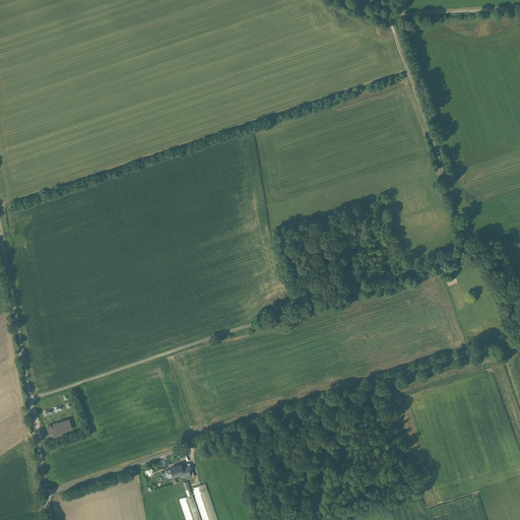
[(68,419),(47,427),(49,434),(52,433),(53,437),(61,434),(61,432),(71,429),(68,419)]
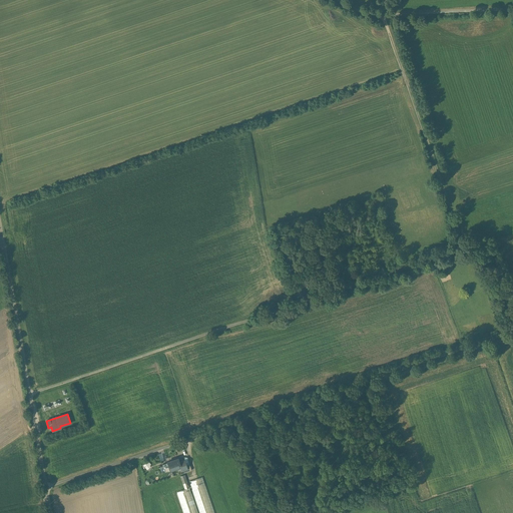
[(177,458),(167,462),(170,470),(180,466),(179,462),(177,458)]
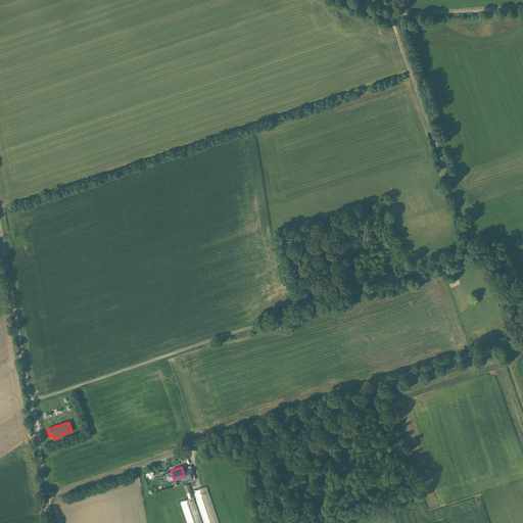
[(156,477),(150,469),(146,473),(152,480),(156,477)]
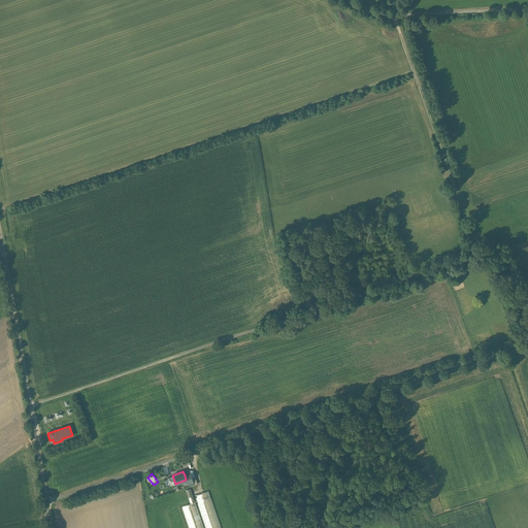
[(190,473),(185,475),(186,480),(187,484),(188,484),(193,482),(191,477),(190,473)]
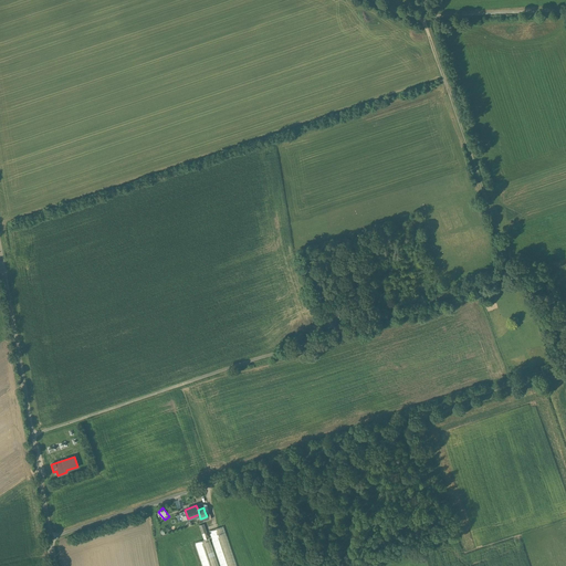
[(209,511),(205,512),(207,516),(201,519),(202,522),(211,519),(209,511)]
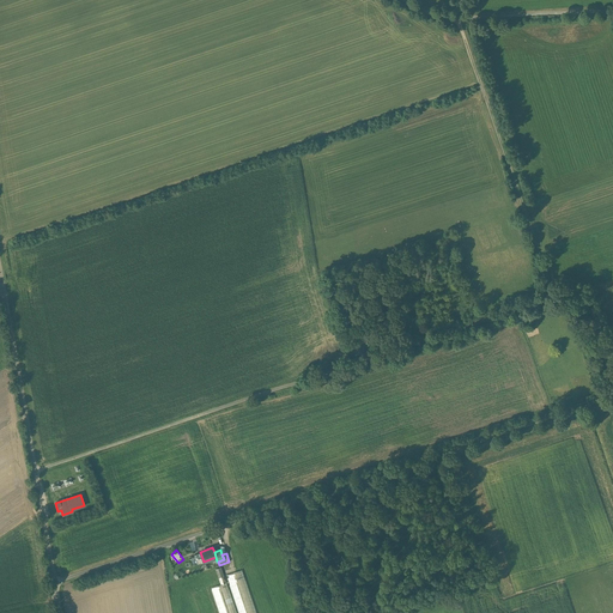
[(220,566),(216,569),(220,584),(226,583),(220,566)]
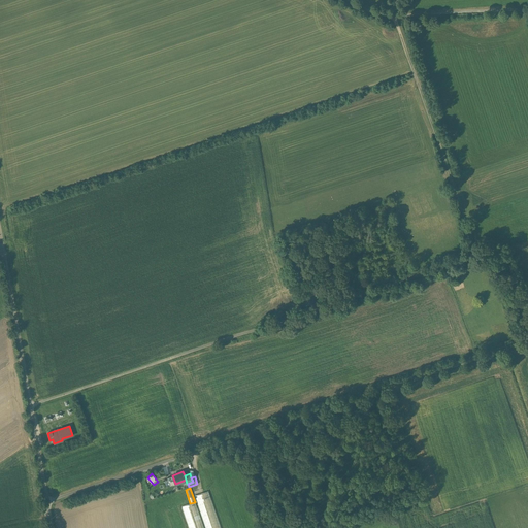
[(220,527),(208,491),(195,495),(205,527),(220,527)]
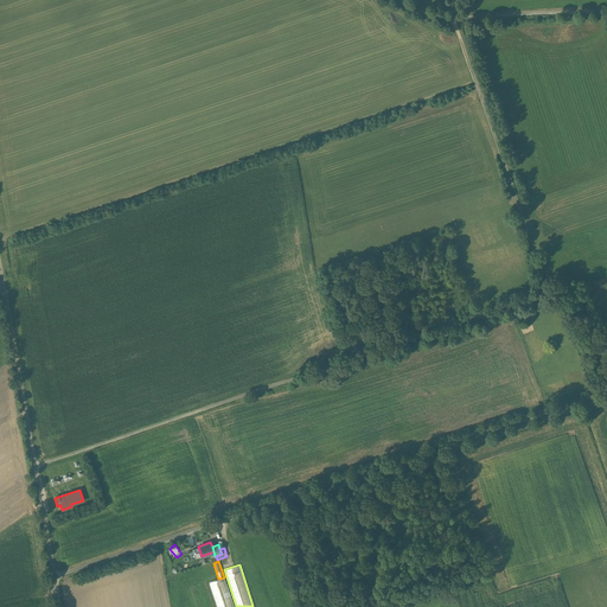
[(215,580),(209,582),(217,606),(234,606),(224,577),(218,579),(215,580)]
